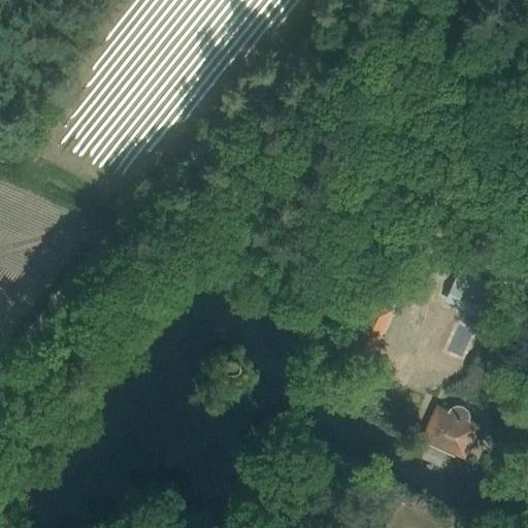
[(428,266),(418,286),(438,298),(449,277),(428,266)]
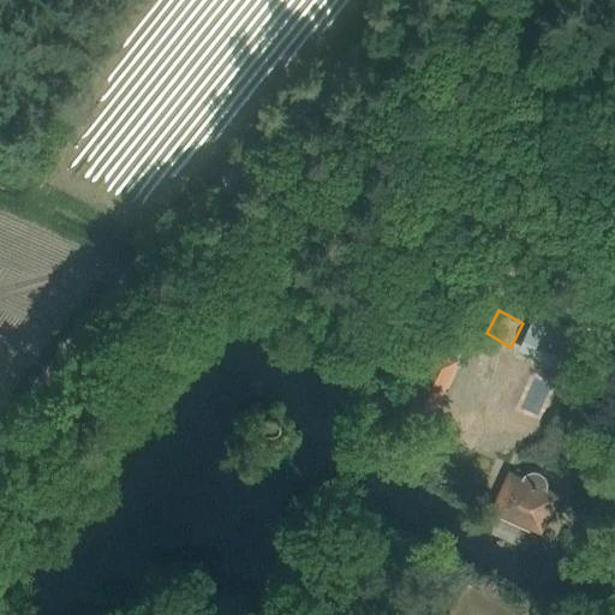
[(567,370),(577,350),(530,328),(520,348),(567,370)]
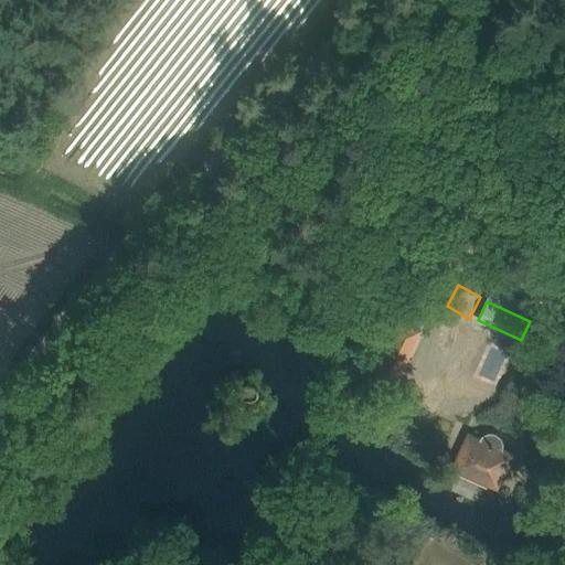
[(375,374),(392,382),(416,332),(400,323),(375,374)]
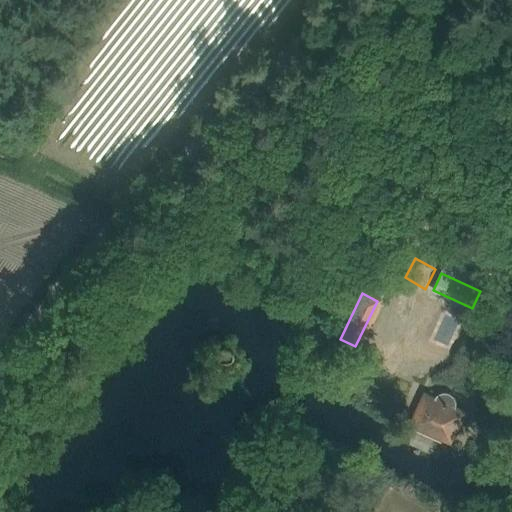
[(415,415),(454,434),(465,412),(456,408),(456,406),(457,405),(457,403),(456,401),(456,399),(455,397),(454,396),(452,394),(451,393),(450,393),(449,392),(447,392),(445,392),(443,392),(441,392),(439,393),(437,394),(436,396),(435,397),(434,398),(425,394),(415,415)]
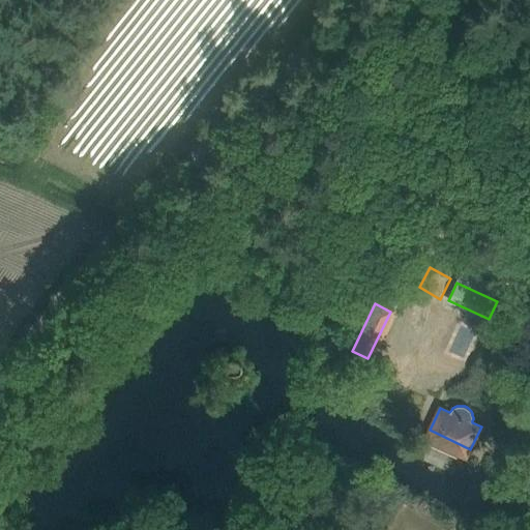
[(449,529),(405,507),(393,529),(449,529)]
